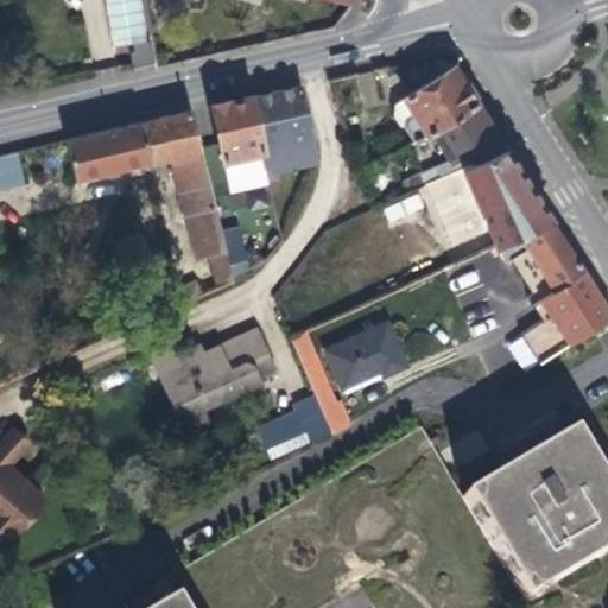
[(146,68),(157,65),(152,33),(140,36),(146,68)]
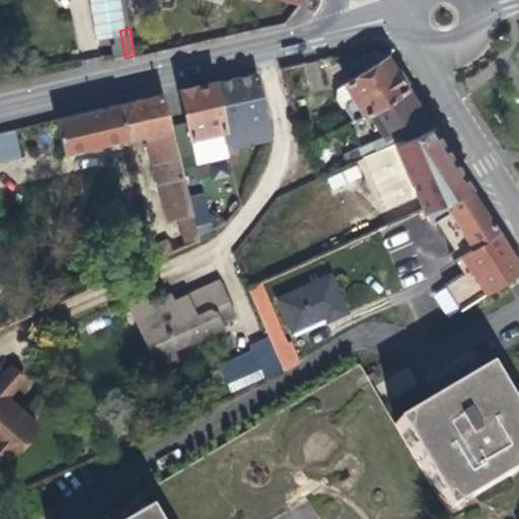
[(353,118),(366,109),(405,89),(394,72),(383,56),(329,90),(326,103),(334,114),(345,115),(350,113),(353,118)]
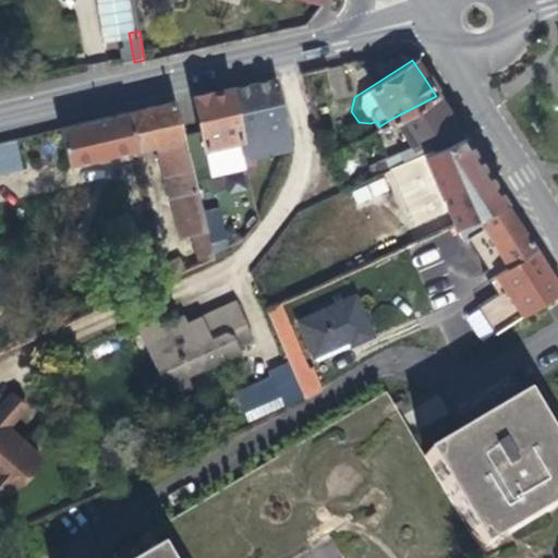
[(256,81),(230,87),(241,137),(245,157),(288,147),(290,144),(274,76),(256,81)]
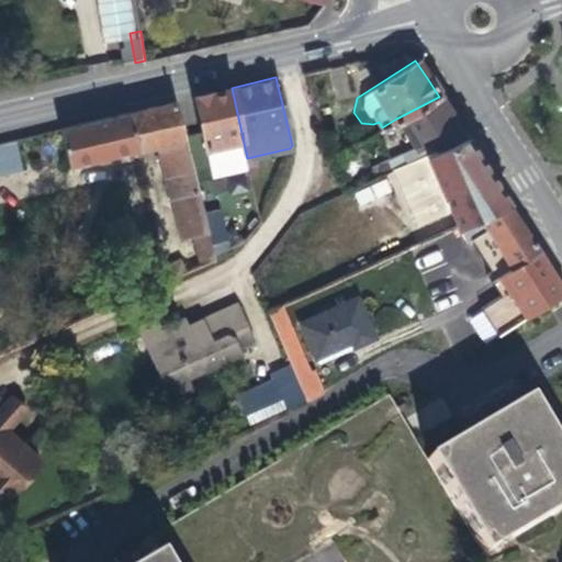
[(247,158),(243,138),(232,88),(211,92),(194,96),(213,173),(248,166),(247,158)]
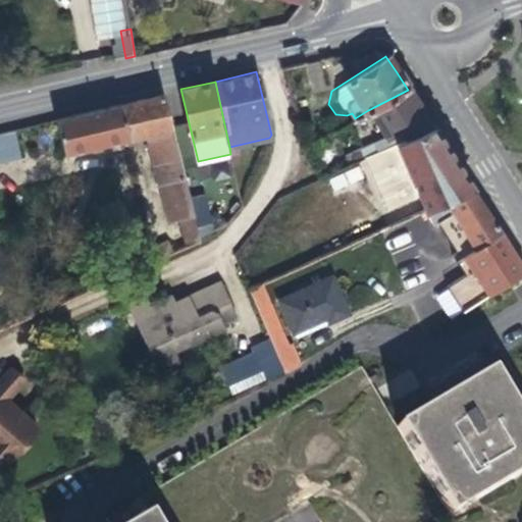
[(365,156),(371,154),(432,125),(417,101),(408,90),(368,110),(384,136),(359,148),(363,157),(365,156)]
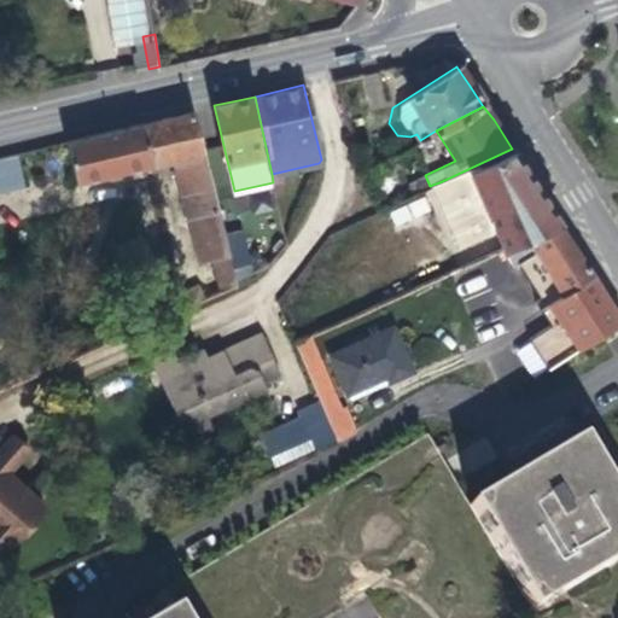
[(186,215),(196,211),(219,207),(194,110),(111,129),(65,140),(74,178),(173,156),(186,215)]
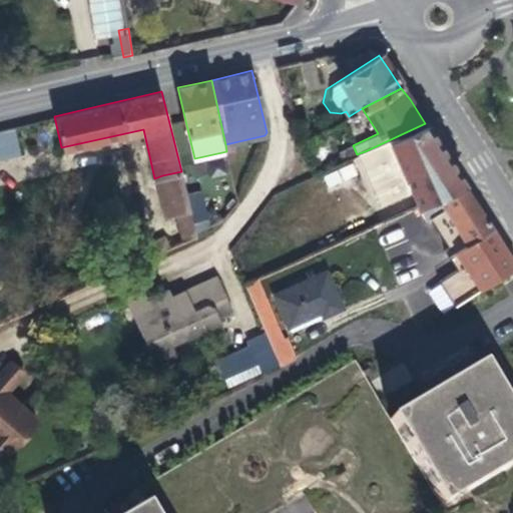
[(411,189),(411,190),(455,170),(441,147),(425,123),(365,151),(359,153),(381,202),(411,189)]
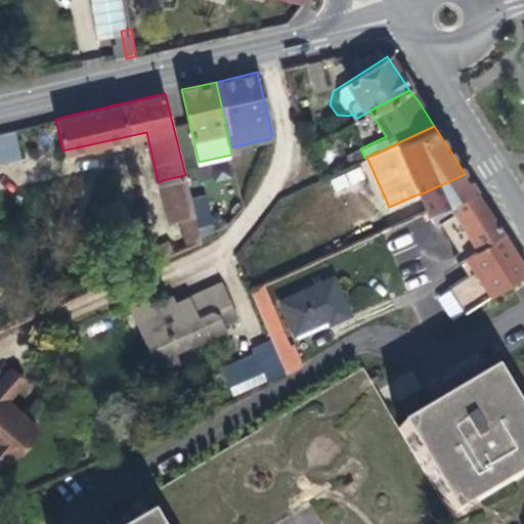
[(0,160),(22,156),(15,129),(0,131),(0,160)]
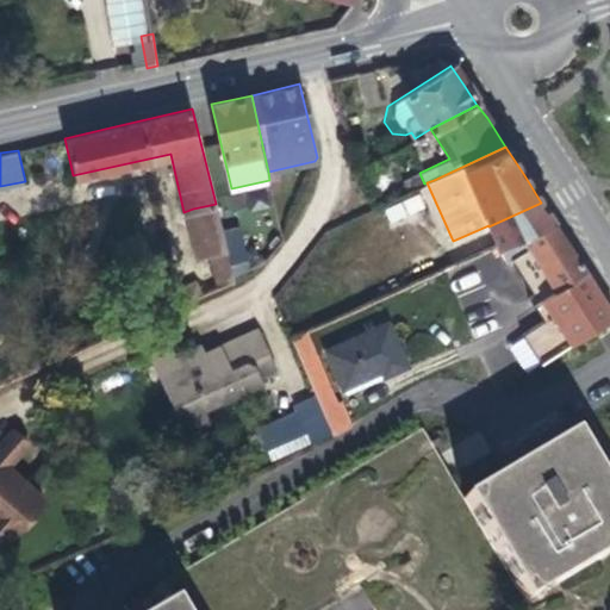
[(384,210),(392,226),(427,209),(418,192),(384,210)]
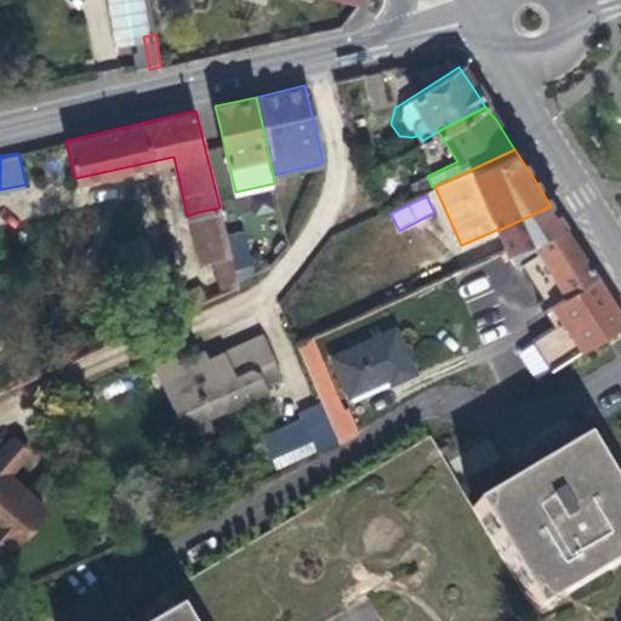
[(551,206),(497,231),(506,246),(562,222),(551,206)]
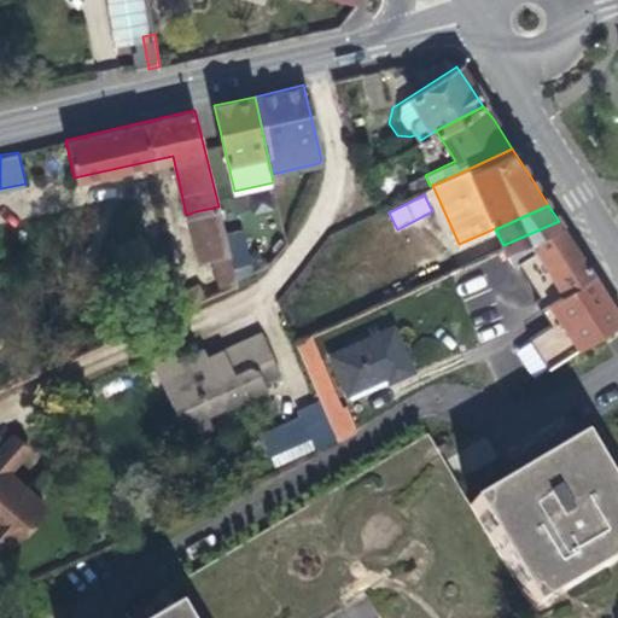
[(209,260),(229,254),(225,232),(219,207),(196,211),(209,260)]
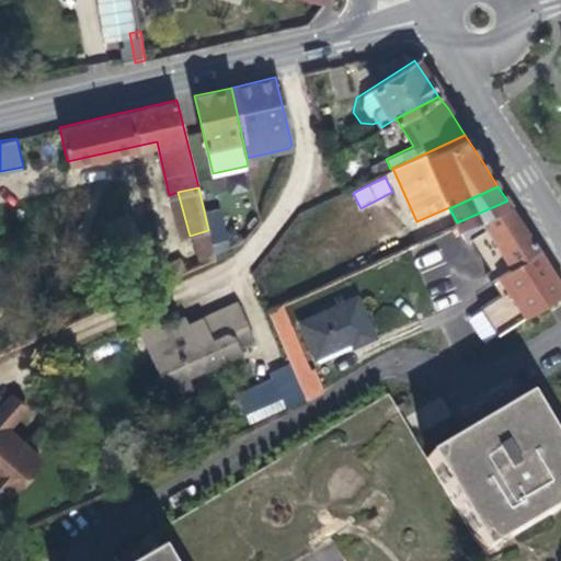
[(255,197),(204,210),(208,230),(214,251),(242,239),(260,218),(255,197)]
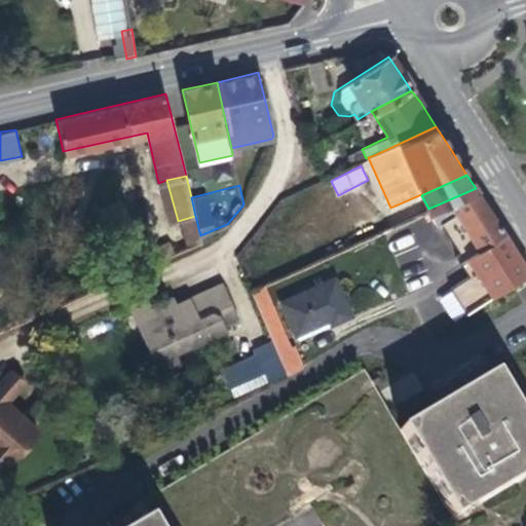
[(426,210),(437,224),(443,221),(465,257),(476,273),(463,282),(451,290),(465,312),(525,273),(525,264),(493,215),(476,188),(428,209),(426,210)]
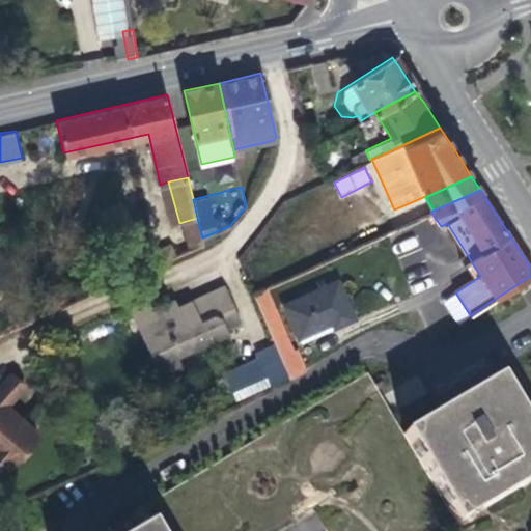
[(403,243),(441,226),(430,212),(396,227),(403,243)]
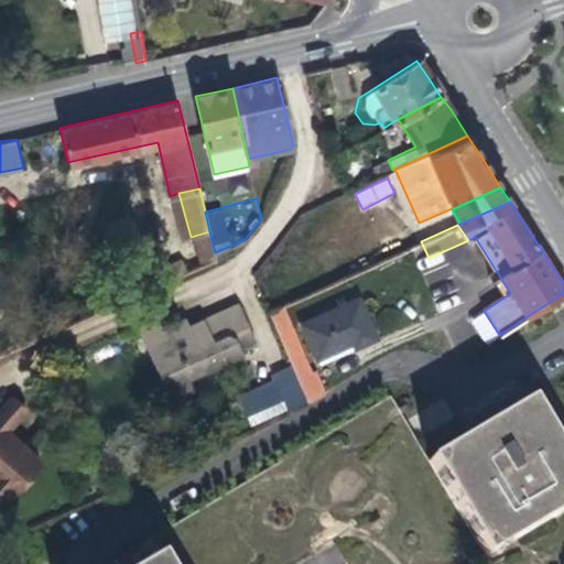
[(485,284),(497,302),(510,293),(499,275),(485,284)]
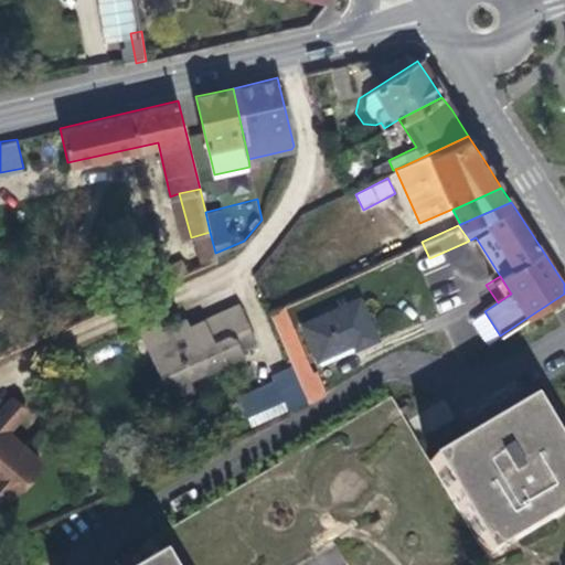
[(359,297),(301,323),(317,359),(340,349),(354,342),(355,347),(377,337),(359,297)]
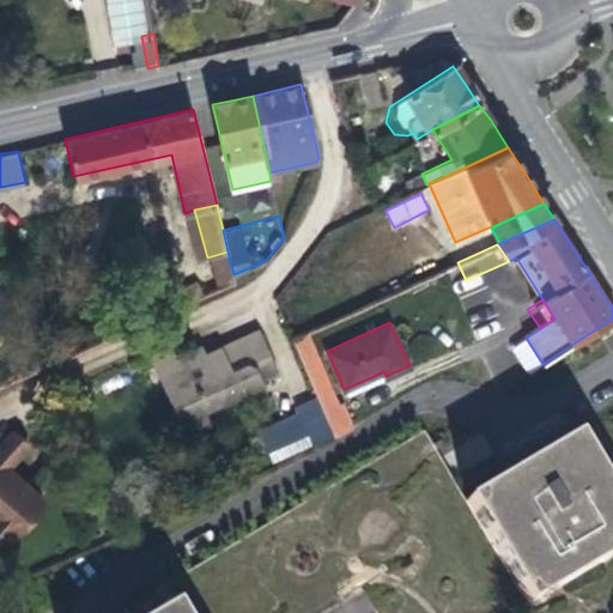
[(149,352),(176,413),(200,402),(204,410),(263,383),(259,376),(278,368),(259,326),(205,351),(202,357),(189,357),(182,360),(178,352),(174,341),(149,352)]
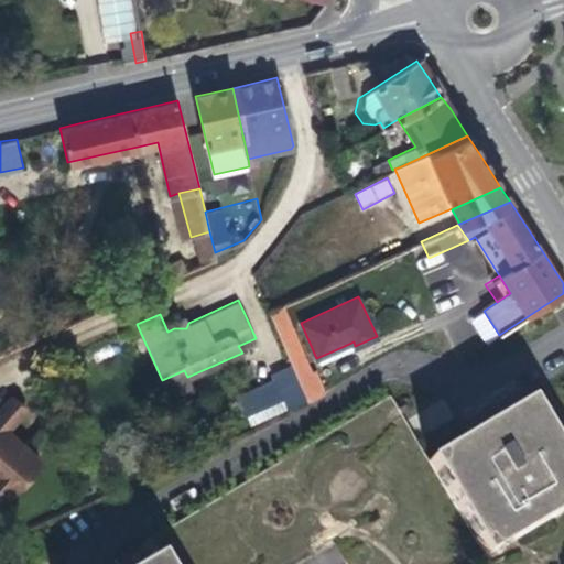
[(268,308),(307,400),(321,393),(281,303),(268,308)]
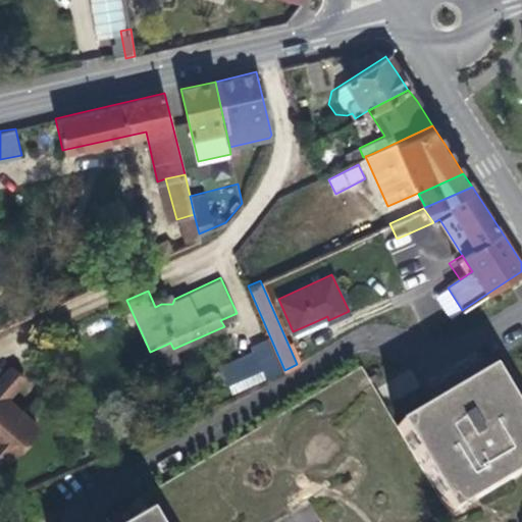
[(170,291),(152,300),(155,307),(161,304),(172,304),(174,299),(170,291)]
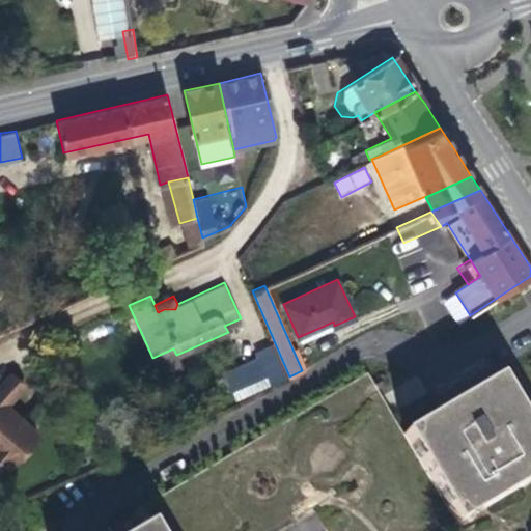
[(180,365),(176,355),(173,348),(152,358),(161,374),(180,365)]
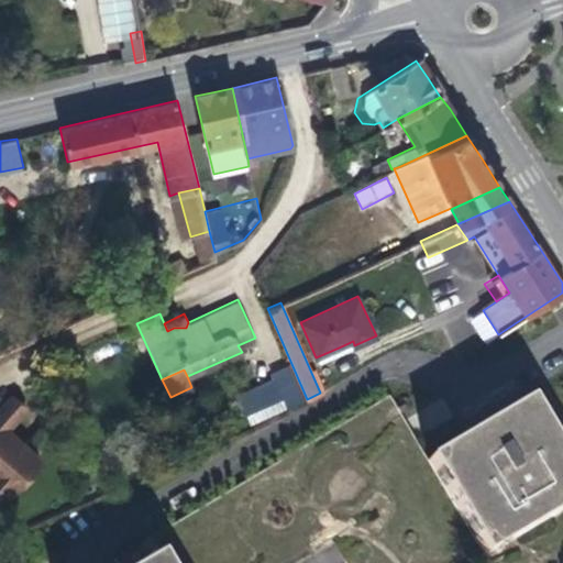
[(247,410),(280,396),(272,379),(240,394),(247,410)]
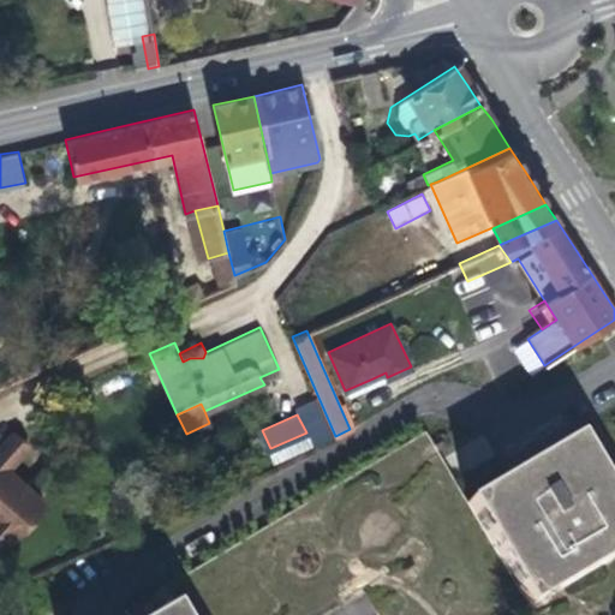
[(13,430),(0,443),(0,547),(43,500),(7,469),(28,445),(13,430)]
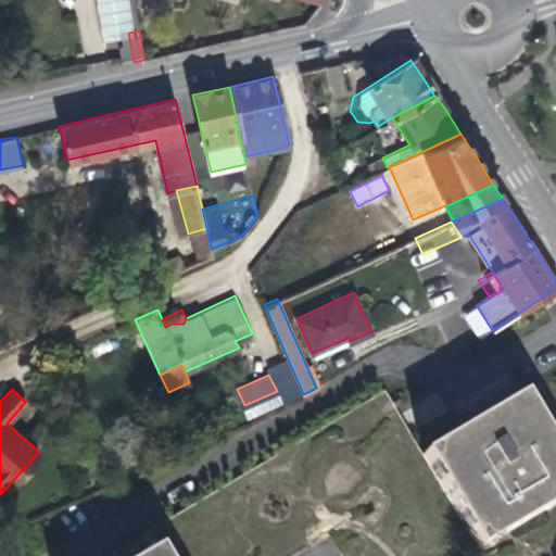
[(512,415),(431,460),(488,555),(492,555),(555,516),(555,451),(530,405),(512,415)]
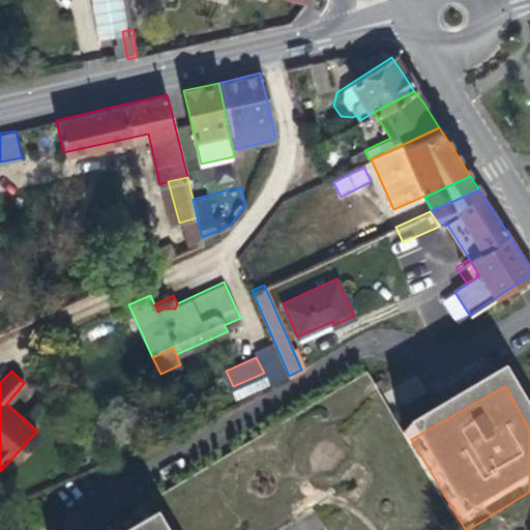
[(437,391),(407,409),(413,419),(443,402),(437,391)]
